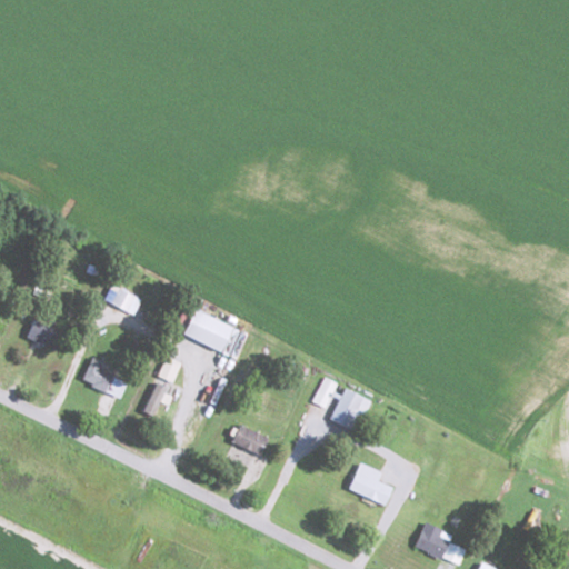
[(0,278),(15,286),(19,276),(0,265),(0,278)]
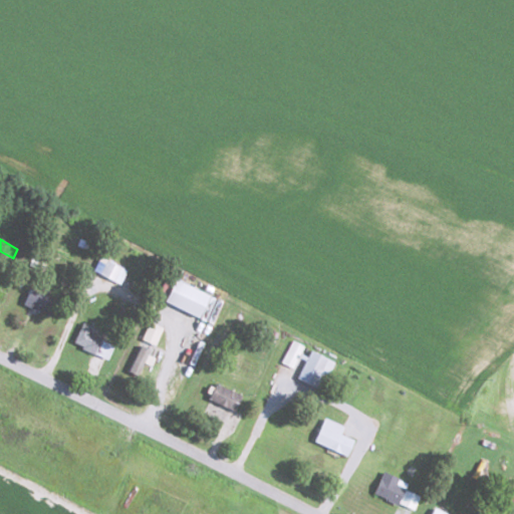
[(179,301),(213,313),(221,291),(187,279),(179,301)]
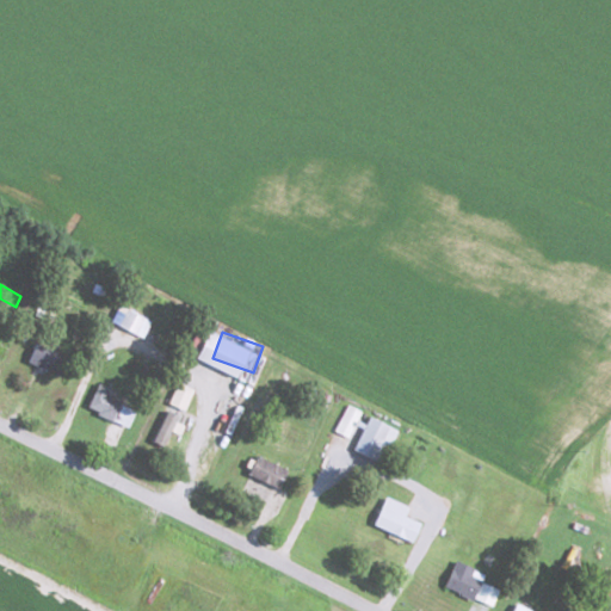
[(337,430),(350,437),(362,411),(349,405),(337,430)]
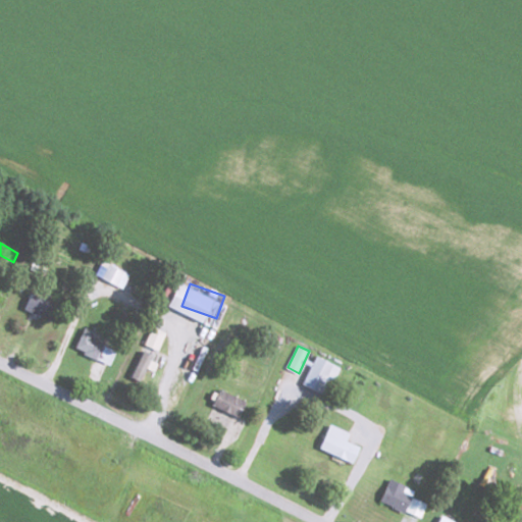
[(151,355),(142,351),(133,377),(142,380),(151,355)]
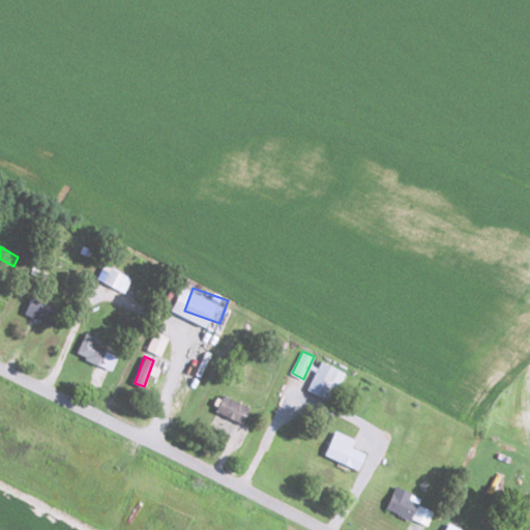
[(343,370),(320,361),(308,390),(332,400),(343,370)]
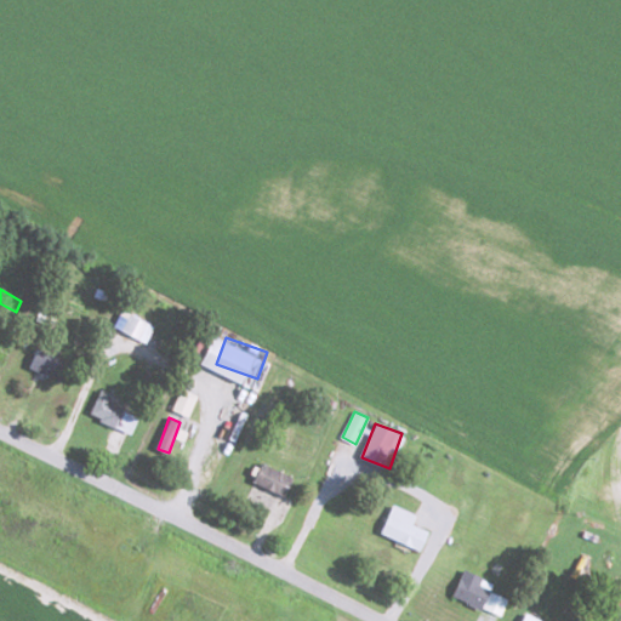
[(294,477),(262,462),(254,482),(284,496),(294,477)]
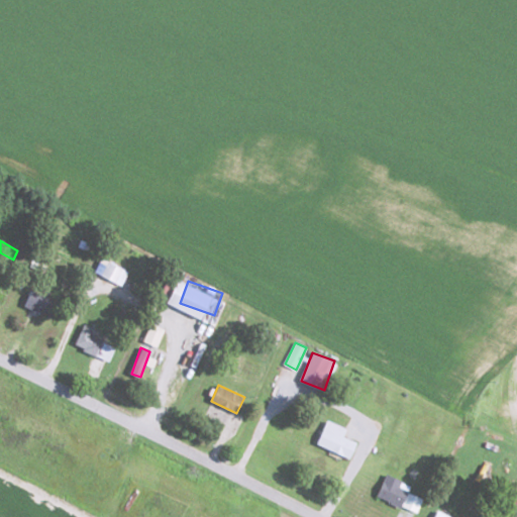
[(347,426),(325,420),(318,446),(351,456),(356,440),(344,436),(347,426)]
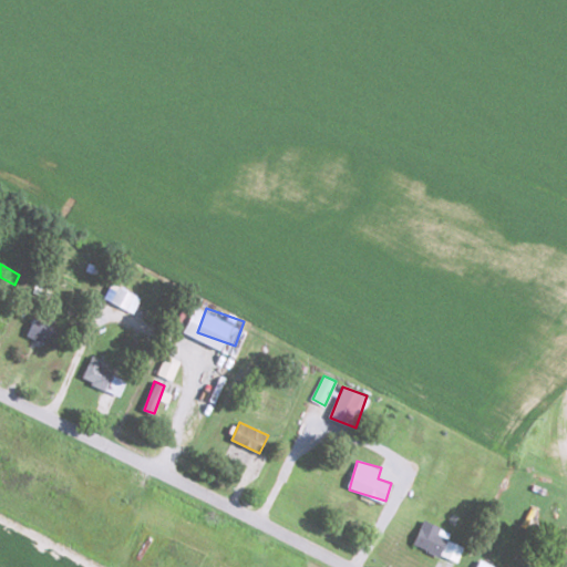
[(413,543),(457,563),(465,546),(439,534),(442,527),(424,519),(413,543)]
